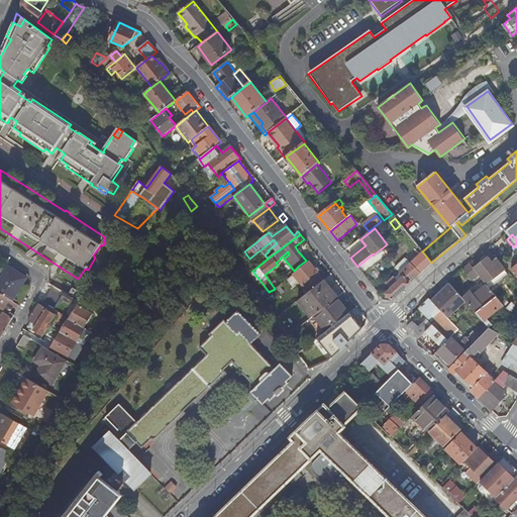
[(244,251),(240,254),(252,271),(256,268),(249,259),(244,251)]
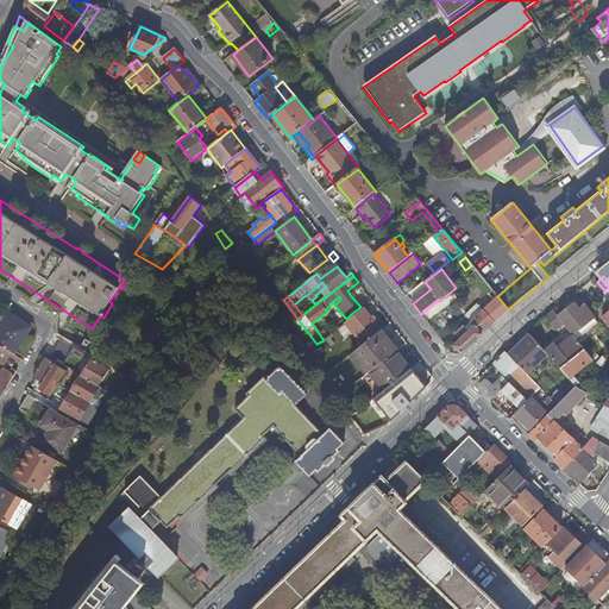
[(508,309),(498,297),(484,311),(472,322),(465,328),(464,327),(462,330),(463,332),(458,338),(460,341),(454,346),(462,355),(508,309)]
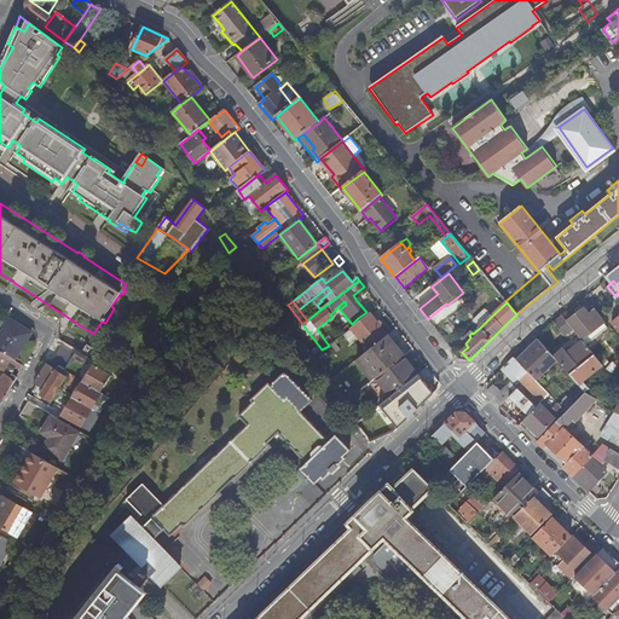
[(567,322),(573,329),(583,341),(586,346),(596,339),(601,334),(608,329),(595,311),(589,316),(584,308),(582,310),(578,313),(567,322)]
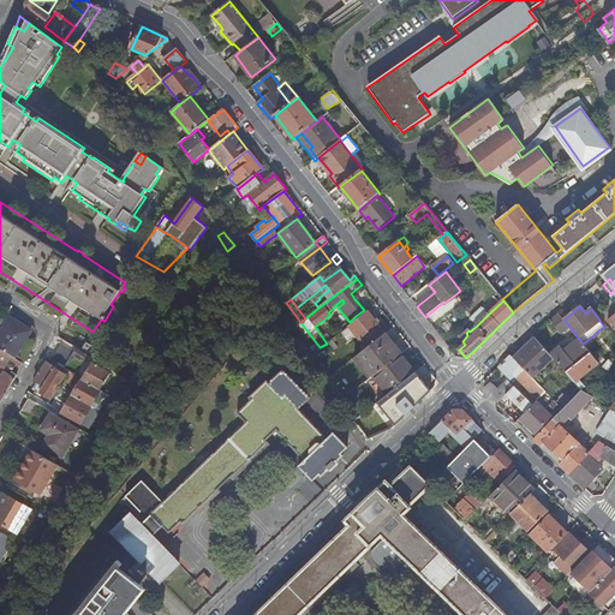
[(477,326),(489,314),(483,308),(470,318),(477,326)]
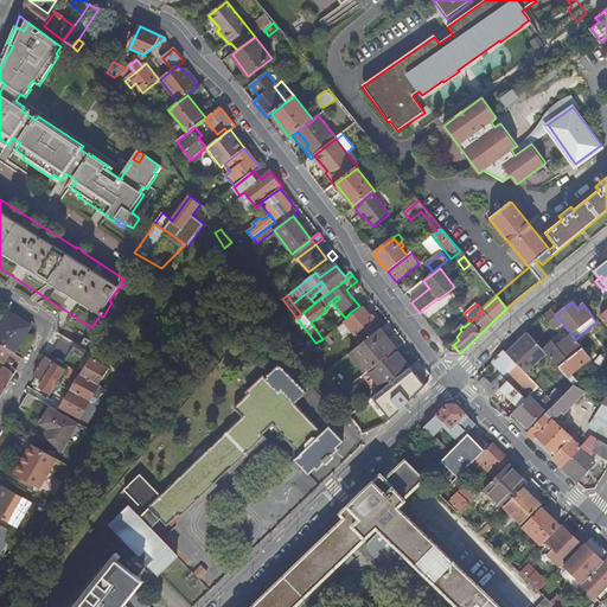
[(379,330),(363,307),(345,321),(362,344),(379,330)]
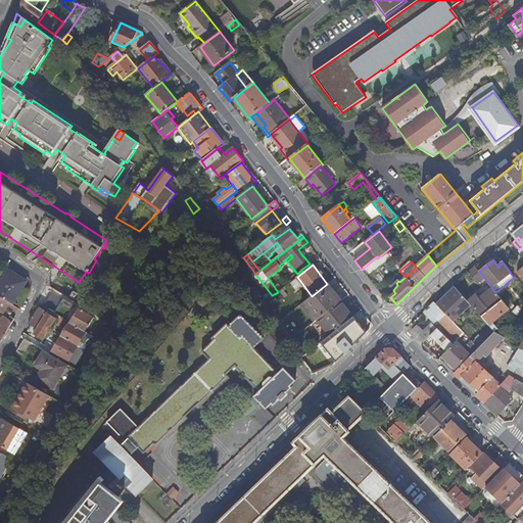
[(476,268),(469,273),(478,283),(484,278),(479,272),(476,268)]
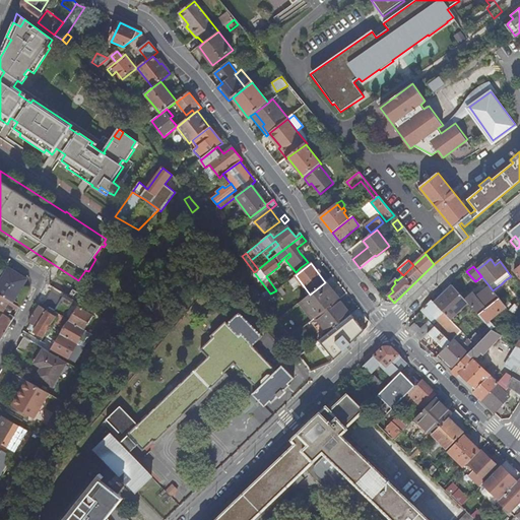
[(0,294),(10,301),(13,303),(27,279),(9,268),(0,283),(0,294)]
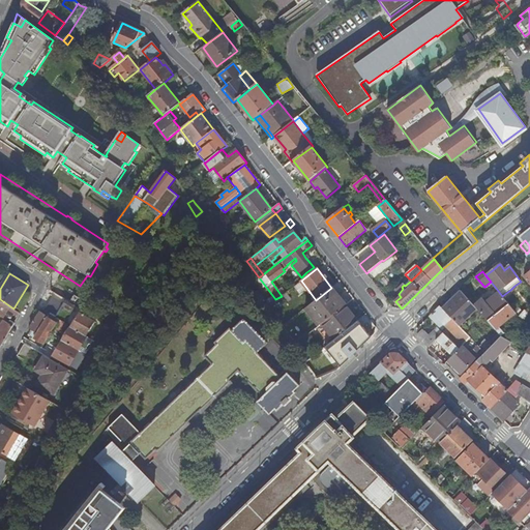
[(305,308),(319,326),(321,324),(346,305),(331,288),(316,300),(305,308)]
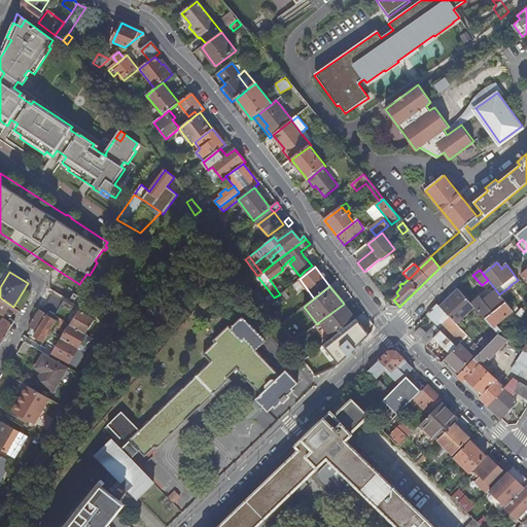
[(472,305),(459,290),(441,308),(457,324),(475,307),(472,305)]
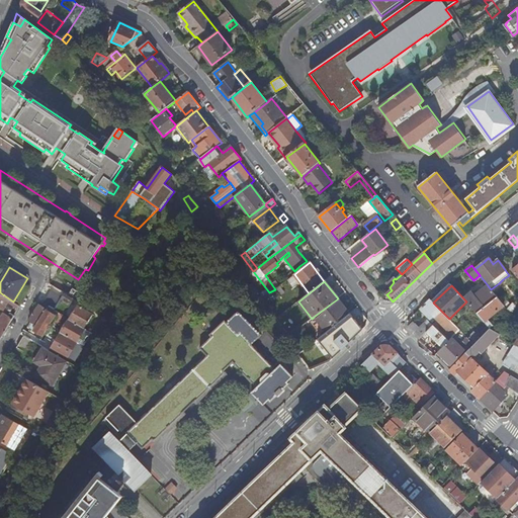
[(491,289),(488,285),(476,295),(472,292),(464,299),(466,301),(478,314),(497,296),(491,289)]
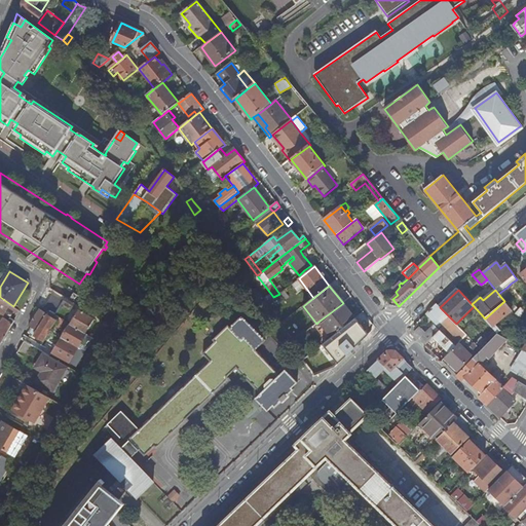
[(69,301),(79,308),(84,301),(74,293),(69,301)]
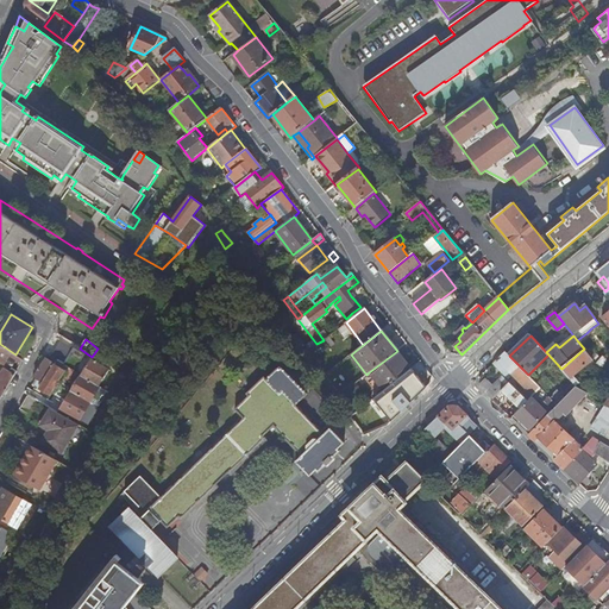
[(75,349),(61,340),(51,358),(64,365),(75,349)]
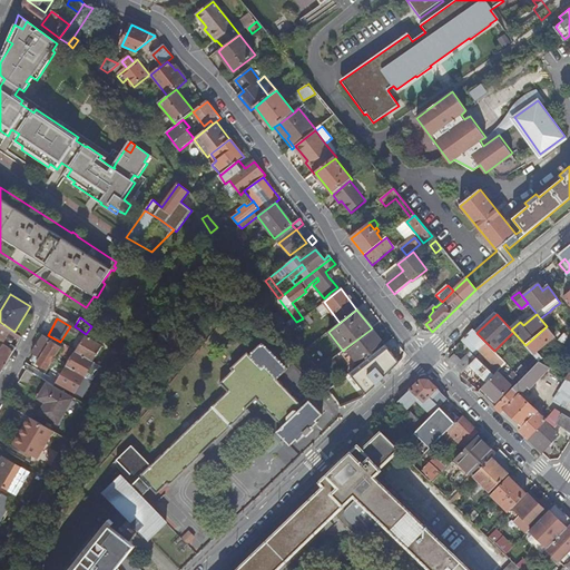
[(11,330),(0,322),(0,337),(5,341),(11,330)]
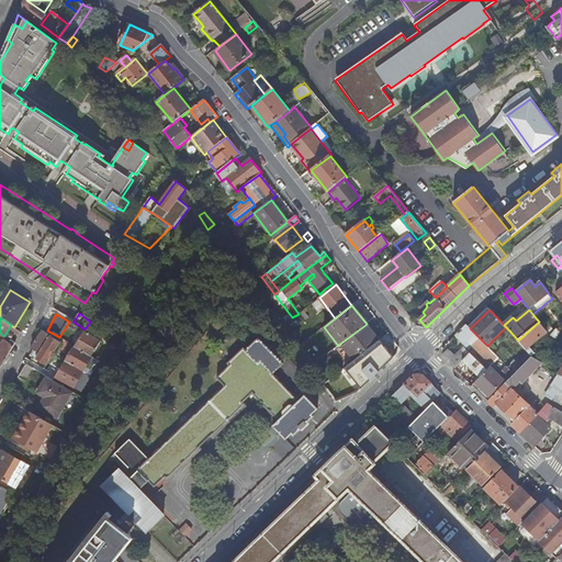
[(518,340),(532,357),(536,352),(529,347),(548,332),(539,322),(518,340)]
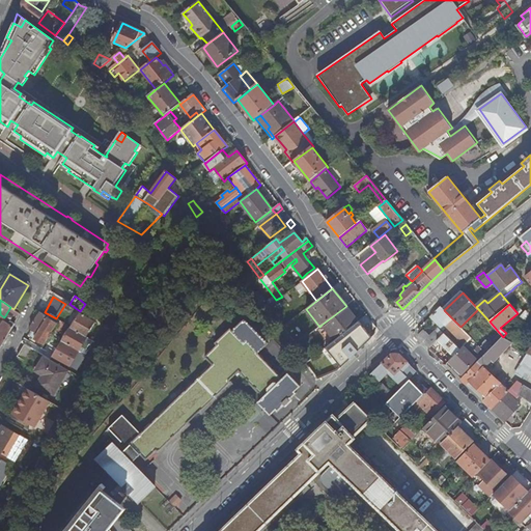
[(353,313),(346,306),(322,325),(335,341),(357,324),(351,314),(353,313)]
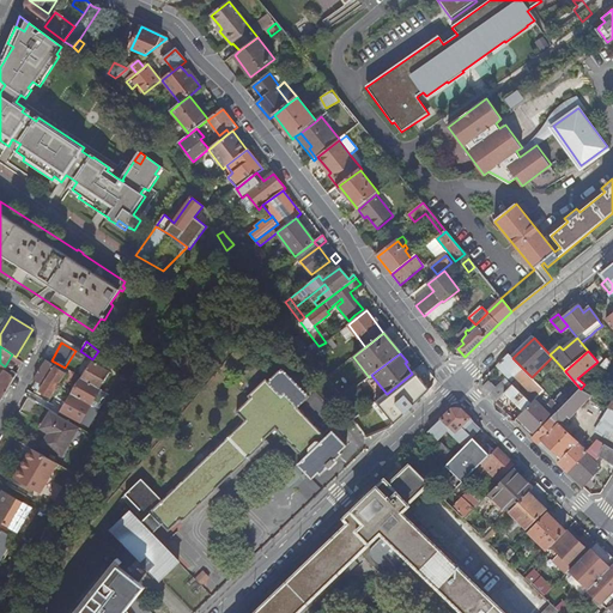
[(513,358),(510,354),(497,366),(511,380),(515,376),(535,400),(538,398),(540,395),(545,390),(532,377),(513,358)]
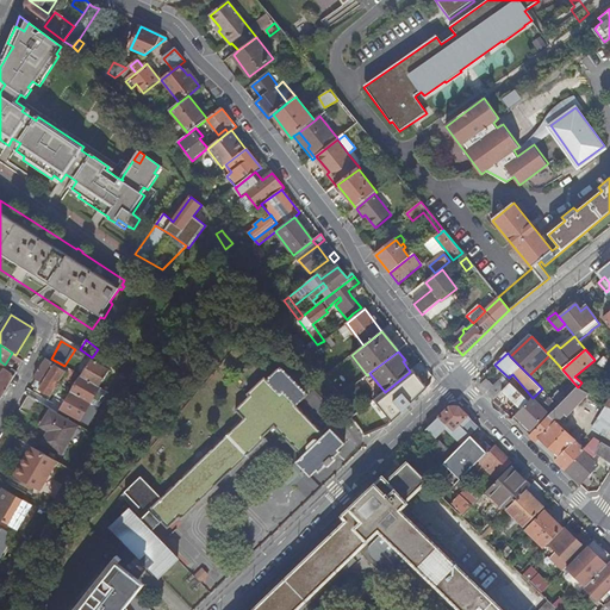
[(608,360),(604,356),(597,363),(603,367),(608,360)]
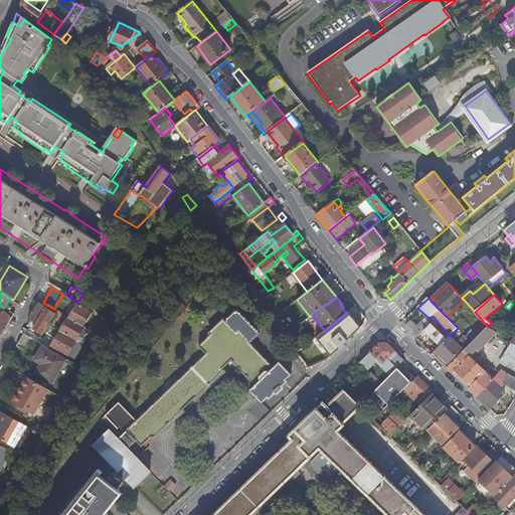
[(39,304),(30,317),(29,318),(32,320),(28,326),(42,335),(48,325),(55,314),(39,304)]
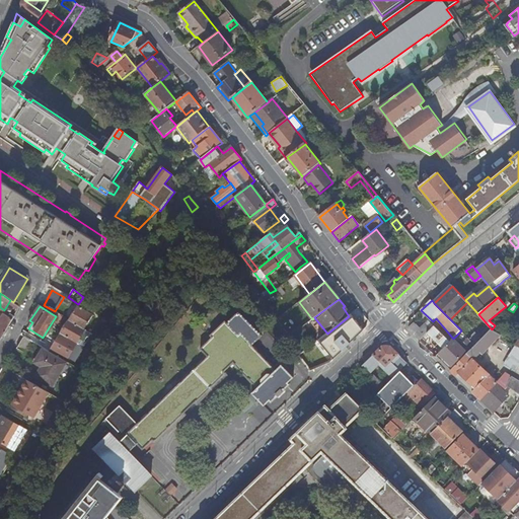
[(351,314),(345,306),(343,307),(349,316),(351,314)]
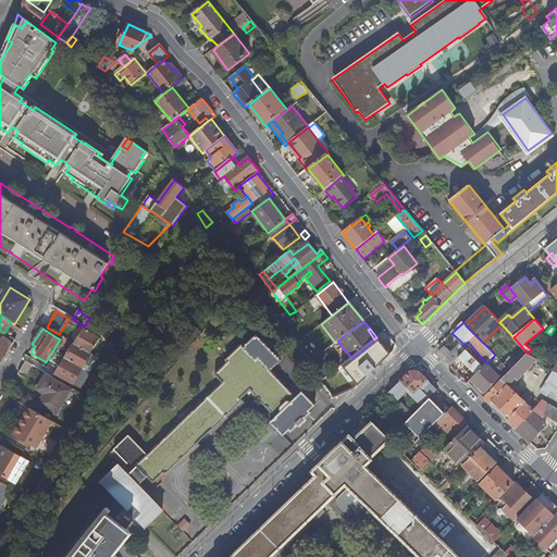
[(84,330),(75,345),(90,355),(99,339),(84,330)]
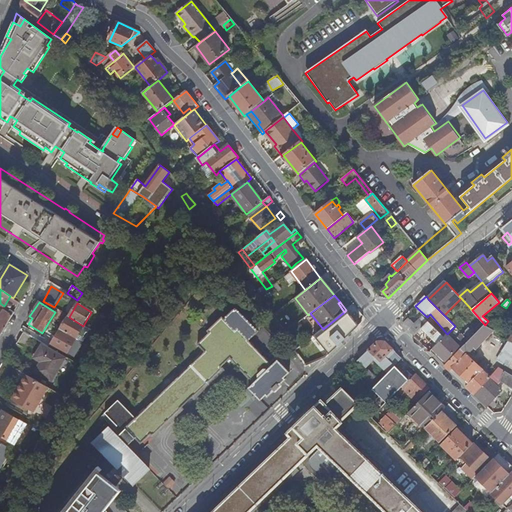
[(119,400),(106,413),(124,431),(120,434),(118,437),(108,427),(94,441),(136,484),(150,470),(128,447),(136,439),(142,445),(151,436),(154,438),(183,410),(182,408),(193,397),(194,399),(223,371),(221,368),(231,359),(254,383),(249,389),(260,401),(266,396),(267,397),(286,380),(284,378),(289,373),(277,361),(272,365),(249,341),(258,331),(236,308),(225,319),(223,317),(208,331),(210,334),(198,345),(205,352),(136,418),(119,400)]
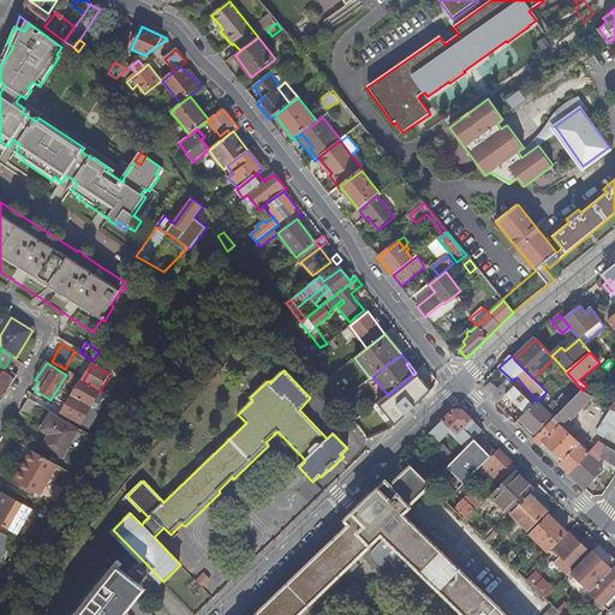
[(0,401),(1,404),(18,376),(13,374),(12,376),(6,372),(0,381),(0,401)]
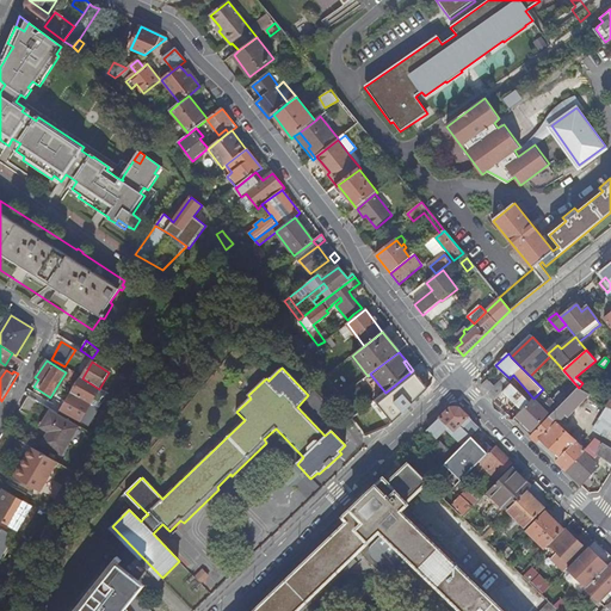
[(409,408),(432,386),(424,375),(400,399),(409,408)]
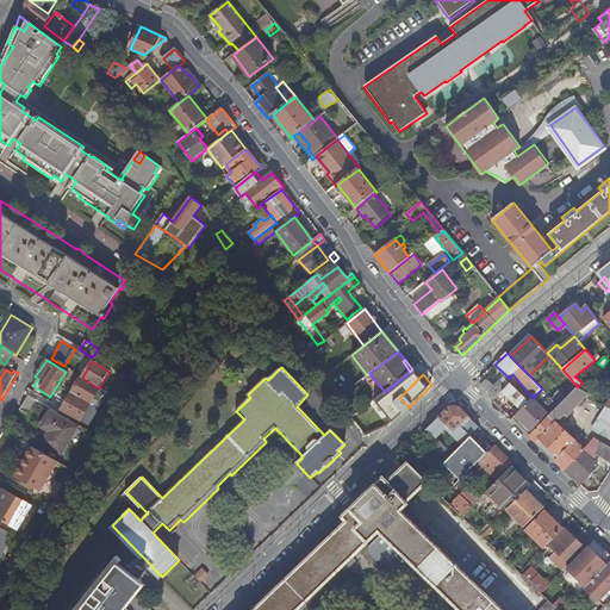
[(97,394),(100,388),(99,388),(82,378),(73,394),(91,405),(93,400),(98,403),(103,397),(97,394)]
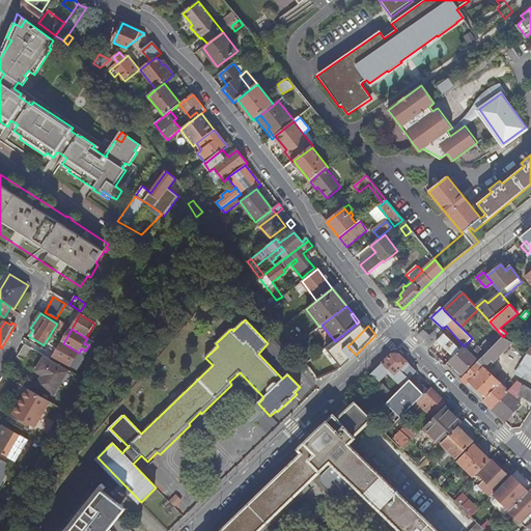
[(435,331),(424,342),(429,347),(441,337),(435,331)]
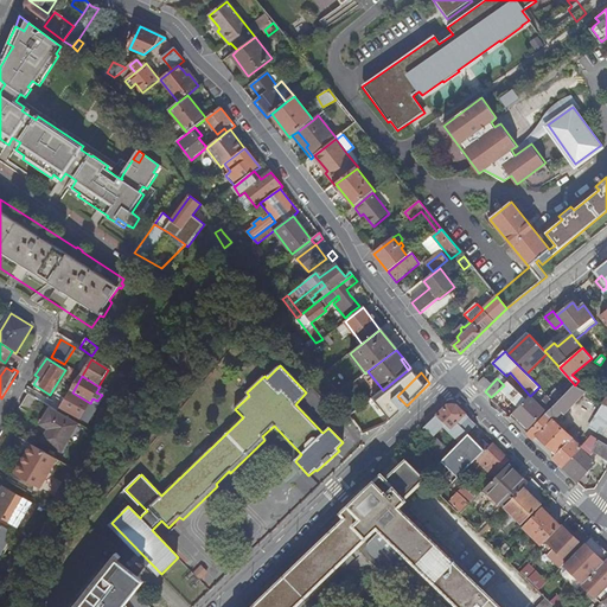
[(504,385),(491,397),(496,403),(500,397),(511,407),(515,403),(519,408),(526,400),(508,382),(504,385)]
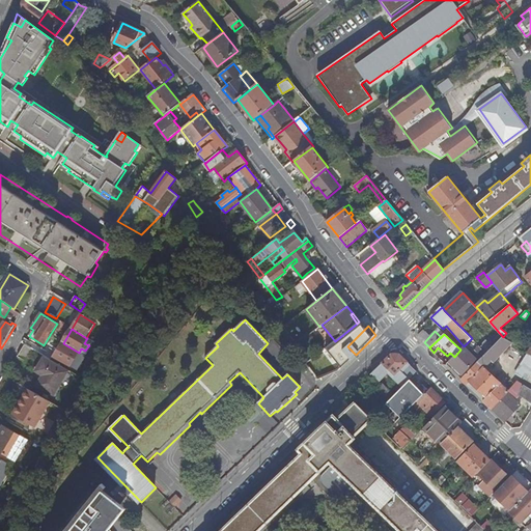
[(480,397),(493,410),(505,395),(509,391),(494,376),(496,374),(494,372),(492,374),(484,367),(492,360),(494,362),(512,343),(503,337),(493,346),(486,353),(462,379),(467,385),(471,381),(484,394),(480,397)]
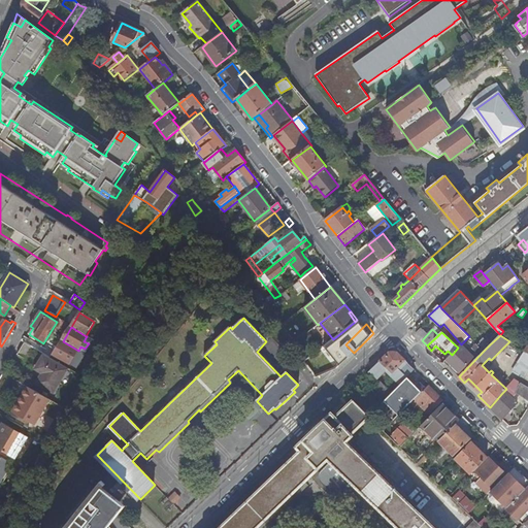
[(479,345),(484,351),(490,344),(485,339),(479,345)]
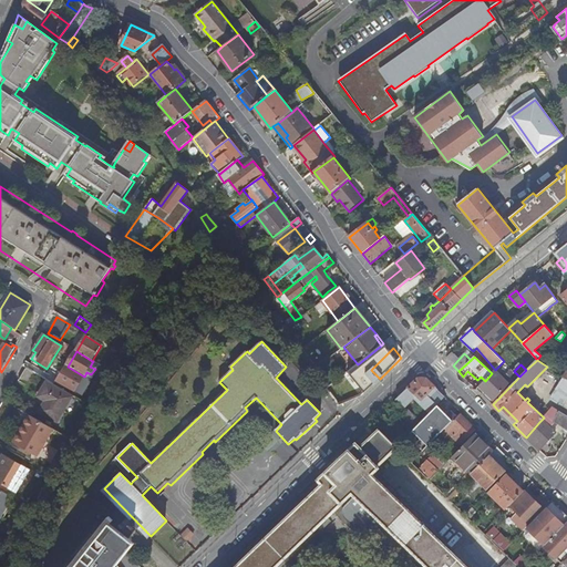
[(84,377),(68,367),(58,381),(74,391),(84,377)]
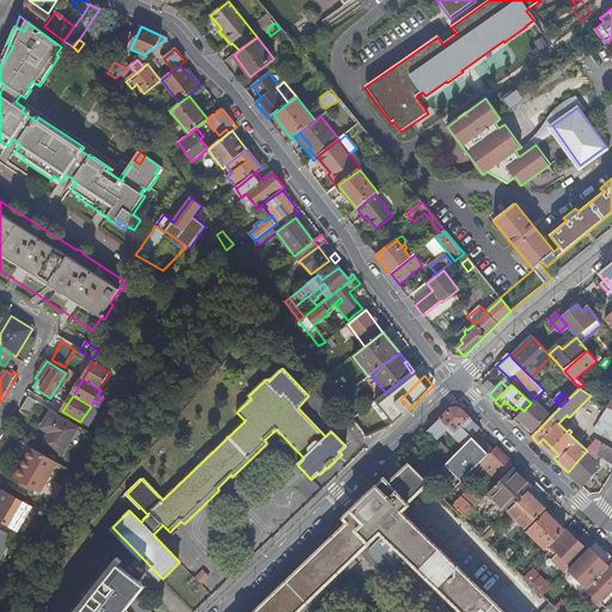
[(46,407),(29,397),(20,411),(37,421),(46,407)]
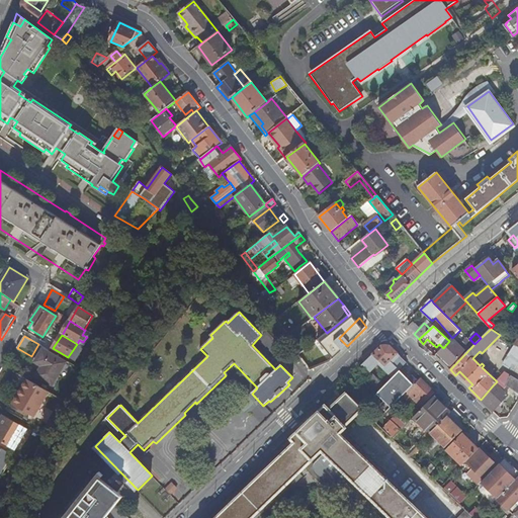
[(464,351),(452,338),(449,341),(443,348),(438,352),(451,364),(464,351)]
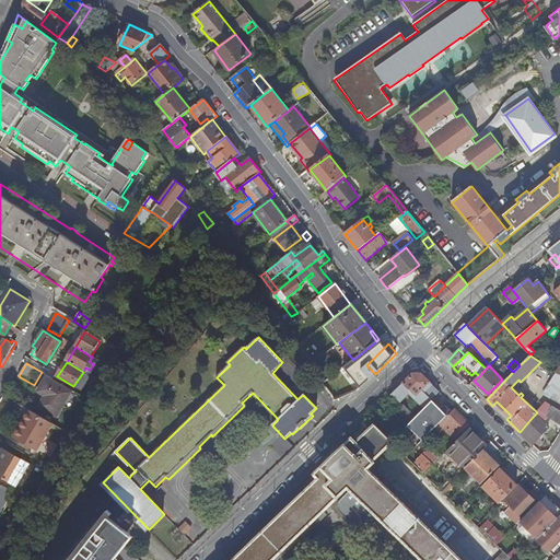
[(559,373),(558,372),(550,384),(559,389),(559,373)]
